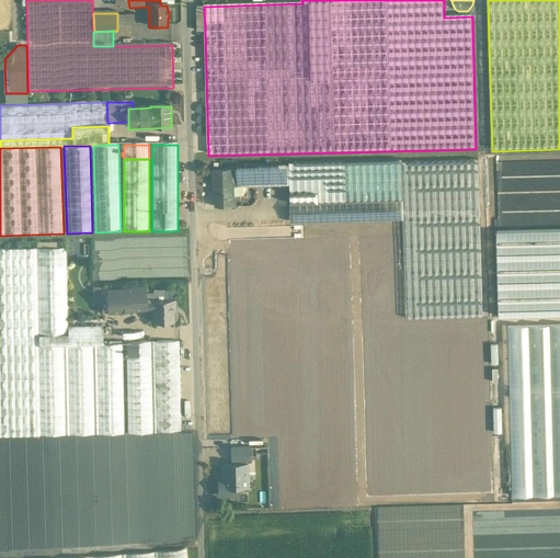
[(292,220),(292,224),(295,224),(403,219),(408,320),(483,318),(479,162),(403,163),(403,161),(346,163),(349,204),(290,205),(292,220)]
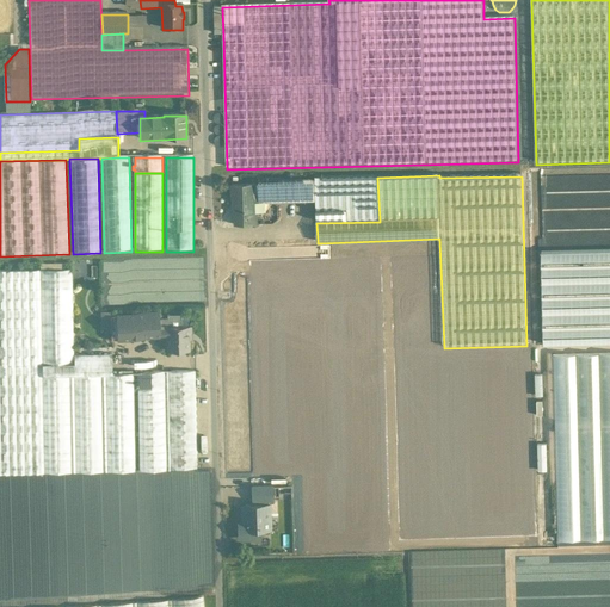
[(316,203),(316,223),(380,222),(377,178),(315,179),(315,183),(316,203)]
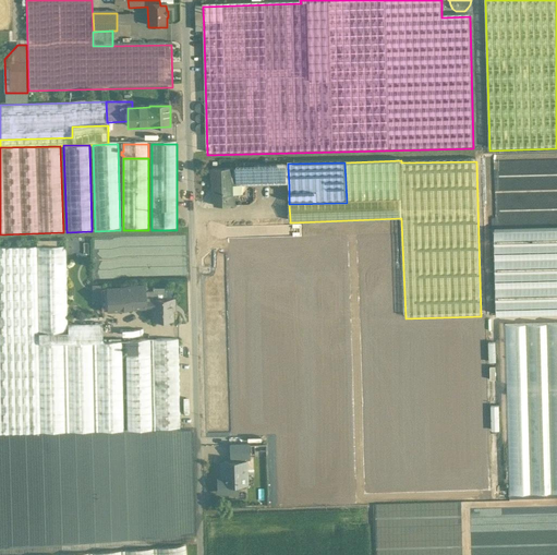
[(243,188),(289,185),(288,167),(255,167),(255,171),(242,171),(243,188)]
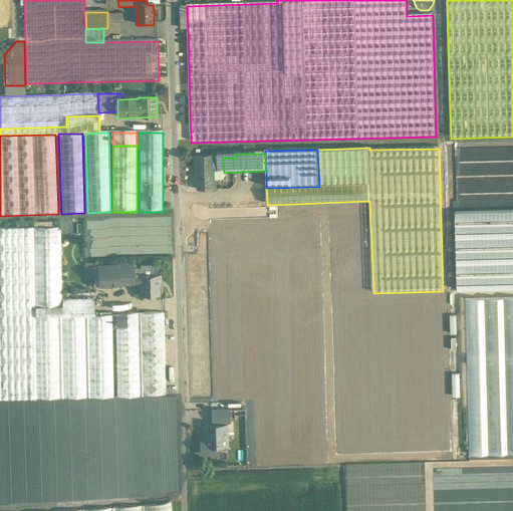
[(215,158),(196,158),(196,177),(198,177),(199,191),(216,191),(216,173),(224,173),(223,158),(215,159),(215,158)]
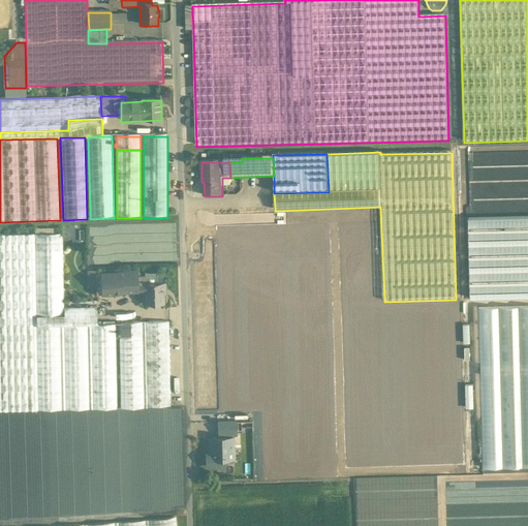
[(173,241),(172,230),(158,231),(158,241),(173,241)]
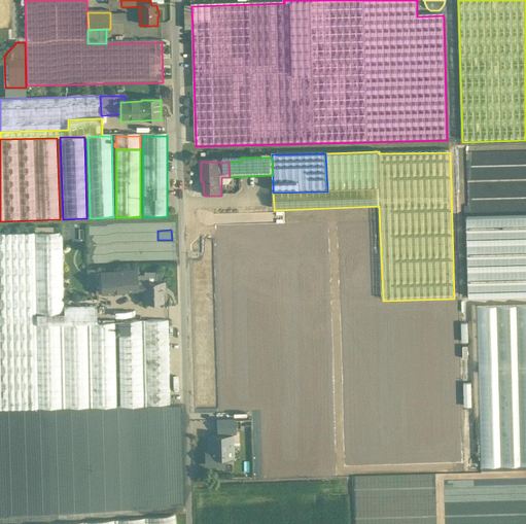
[(35,233),(0,234),(0,410),(38,409),(36,325),(37,325),(37,315),(36,315),(35,233)]
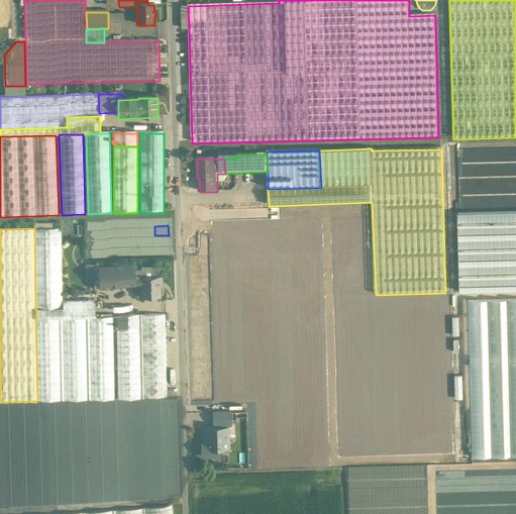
[(61,228),(34,228),(35,309),(36,309),(62,309),(62,301),(61,228)]
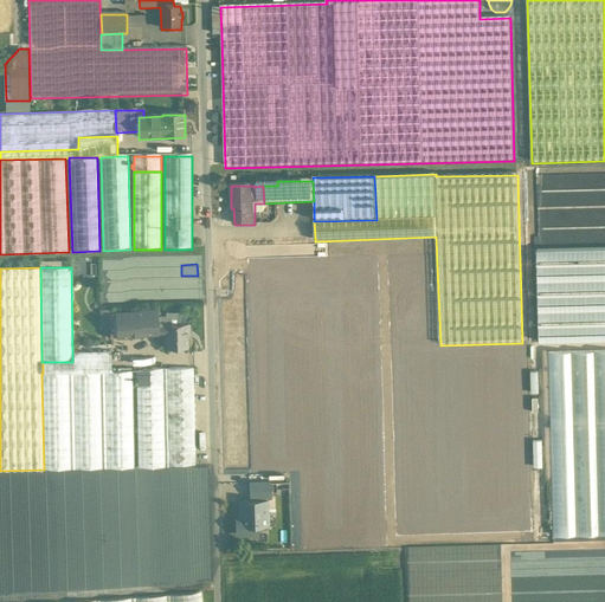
[(155,312),(109,314),(110,337),(165,336),(165,328),(155,328),(155,312)]
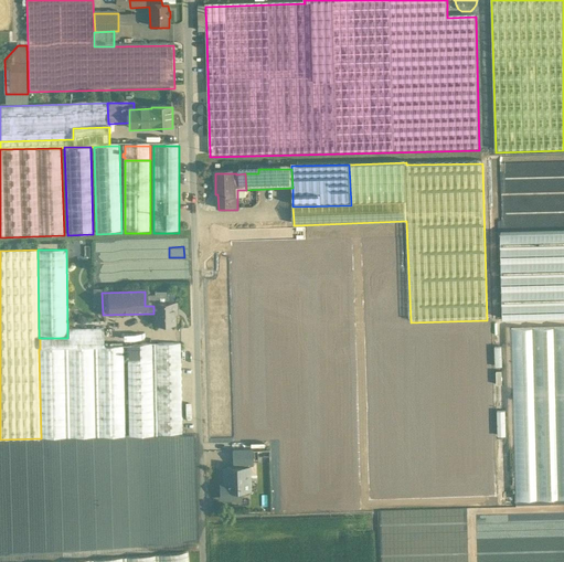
[(174,305),(153,306),(153,314),(153,327),(173,327),(173,313),(174,313),(174,305)]
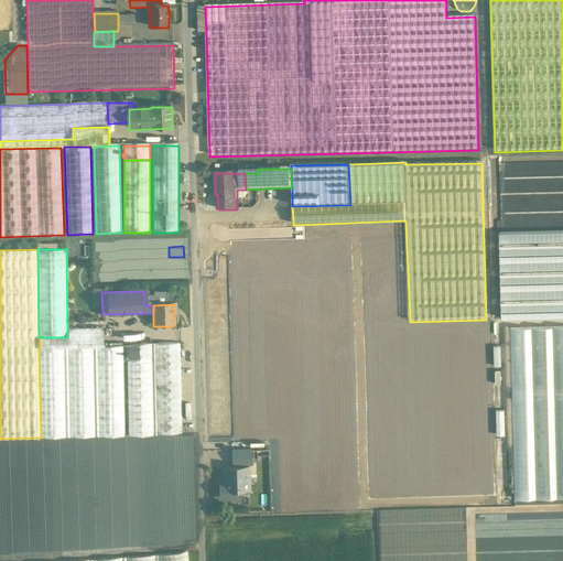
[(103,328),(67,328),(67,337),(40,337),(40,348),(93,347),(97,347),(103,347),(103,328)]
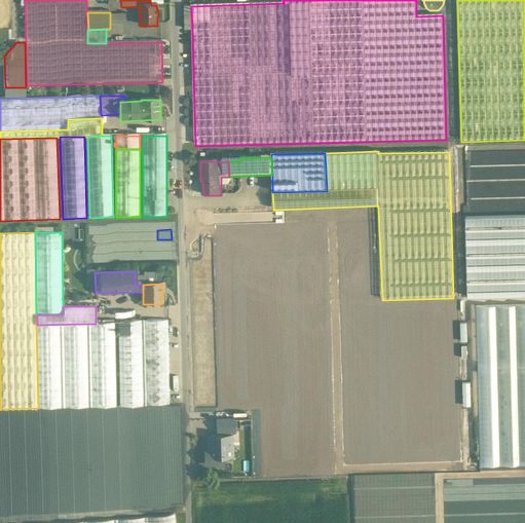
[(524,306),(477,308),(481,468),(524,465),(524,306)]
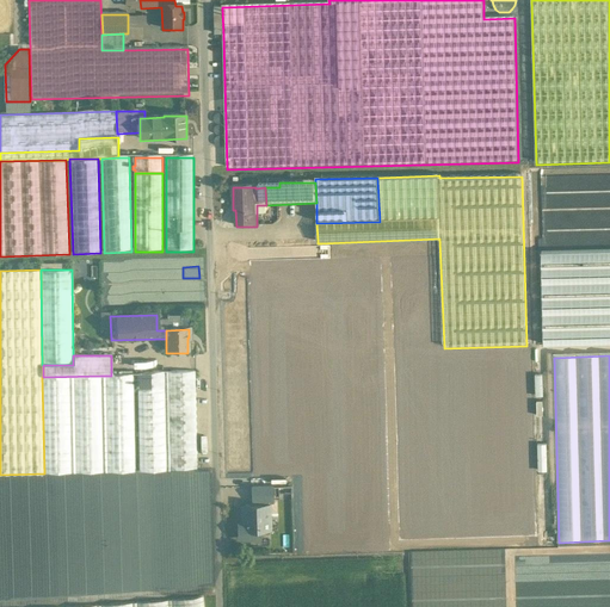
[(165,375),(137,376),(137,385),(135,385),(135,388),(137,388),(137,390),(165,389),(165,375)]
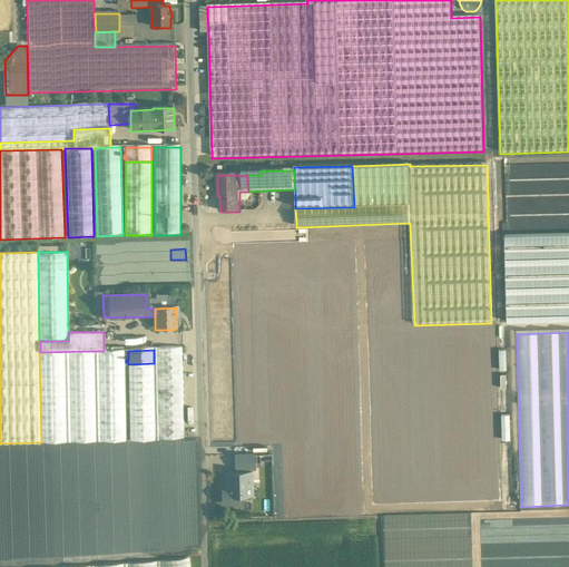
[(182,350),(157,350),(159,440),(184,440),(182,350)]
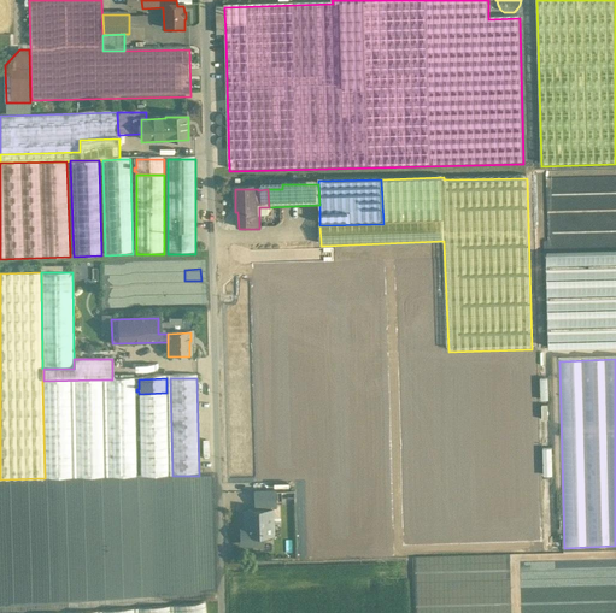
[(44,381),(42,381),(45,478),(103,477),(101,379),(44,381)]
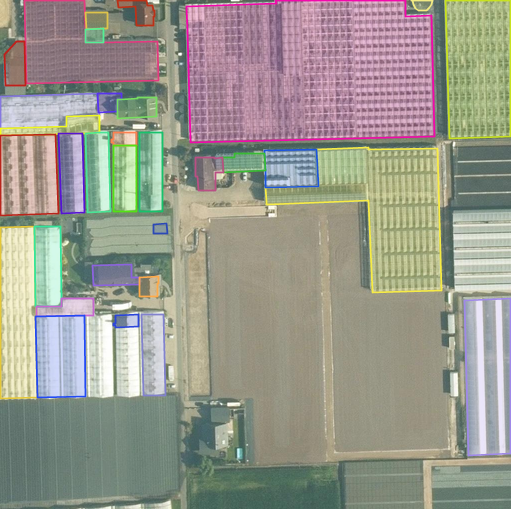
[(93,315),(88,315),(90,396),(112,396),(111,315),(93,315)]
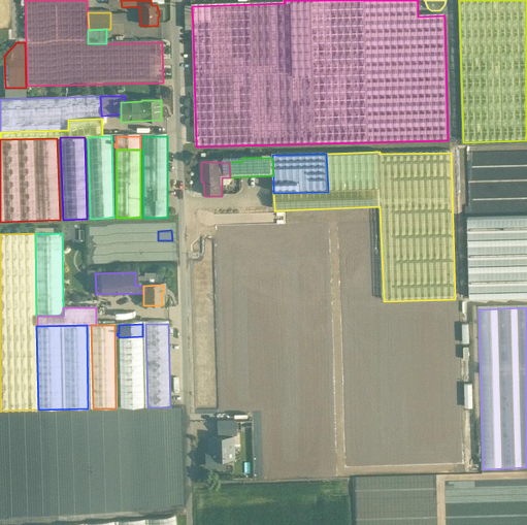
[(142,336),(119,337),(121,408),(144,407),(142,336)]
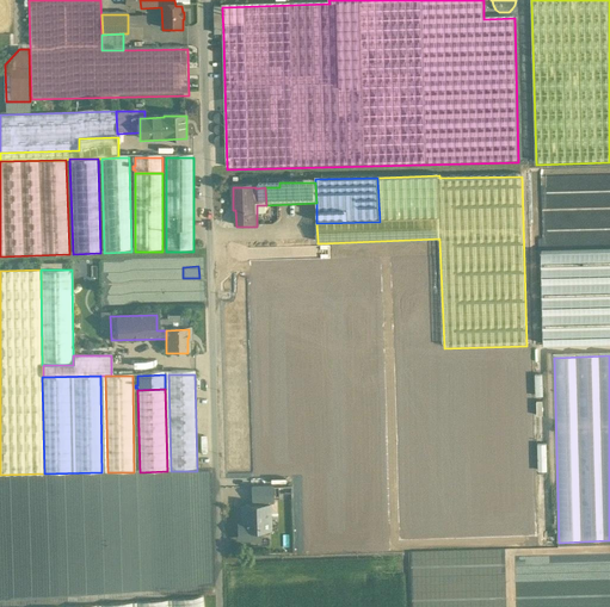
[(269,489),(253,489),(253,507),(270,507),(269,489)]
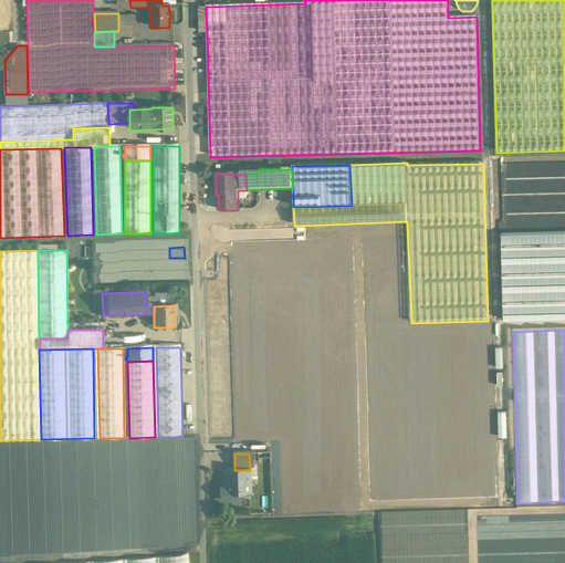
[(234,470),(227,470),(225,473),(225,487),(221,491),(221,499),(225,502),(232,502),(237,498),(237,493),(251,493),(250,470),(234,470)]
